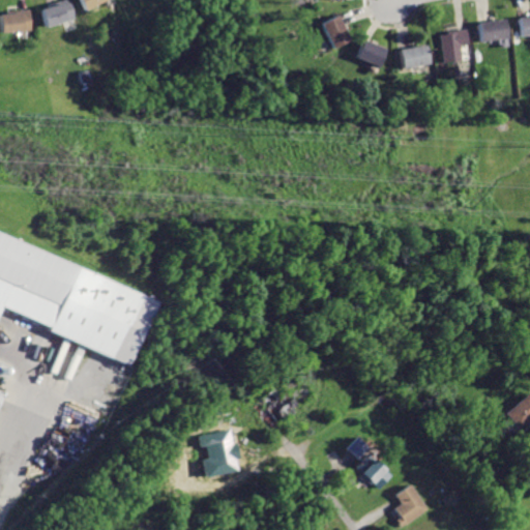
[(64,0),(39,8),(45,25),(76,16),(70,0),(64,0)]
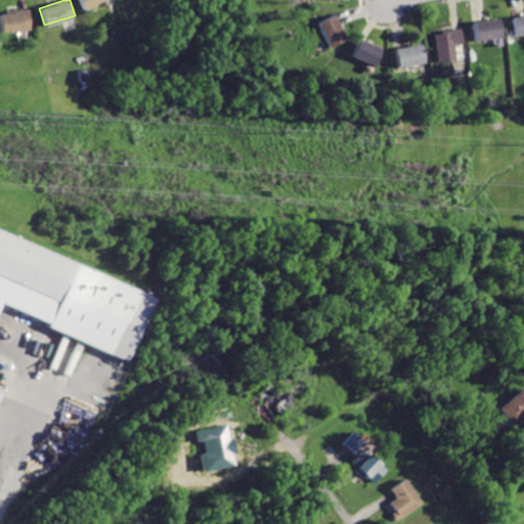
[(79,0),(84,10),(103,0),(79,0)]
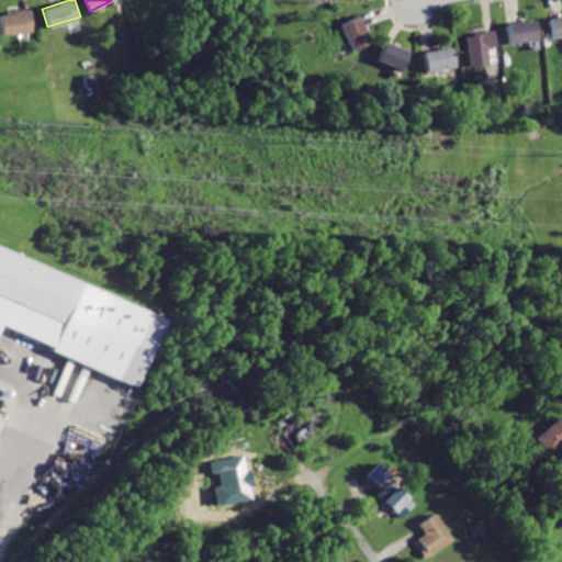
[(0,12),(0,32),(32,31),(30,11),(0,12)]
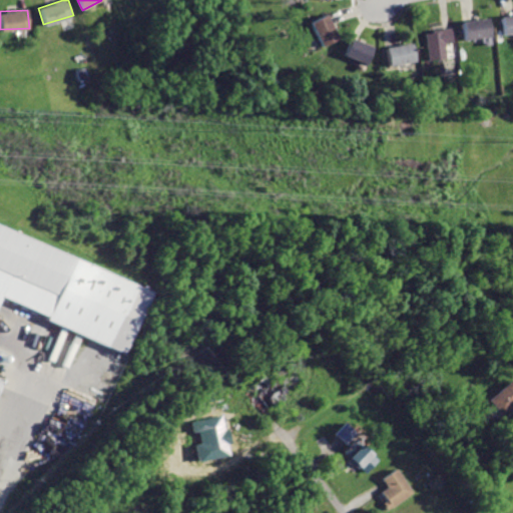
[(326,14),(309,22),(320,46),(337,38),(326,14)]
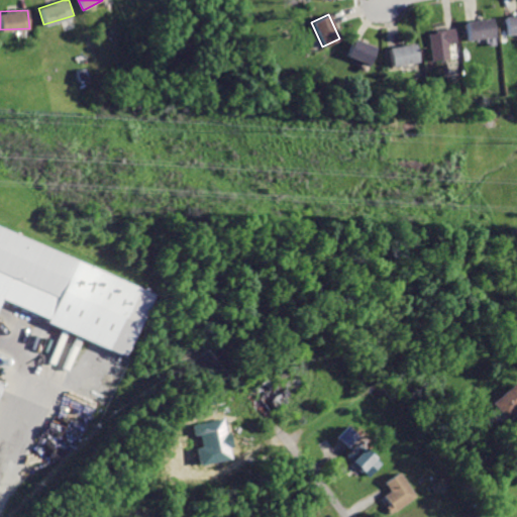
[(516,14),(505,16),(508,34),(516,32),(516,14)]
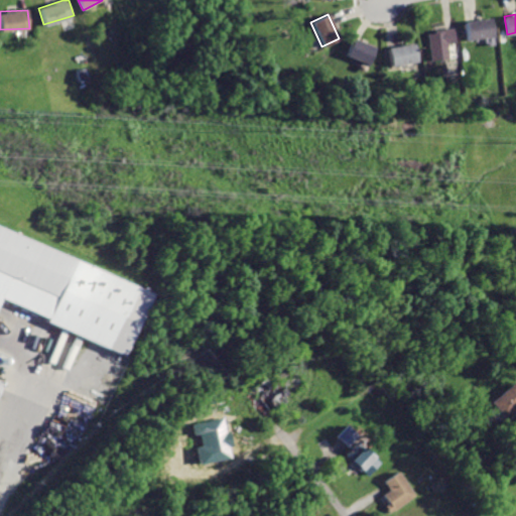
[(465,22),(467,39),(495,35),(493,17),(465,22)]
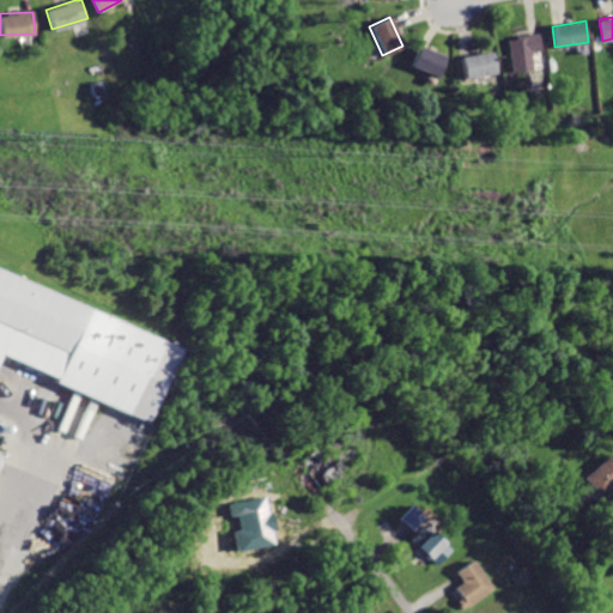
[(509,36),(513,72),(533,71),(530,52),(540,50),(539,34),(509,36)]
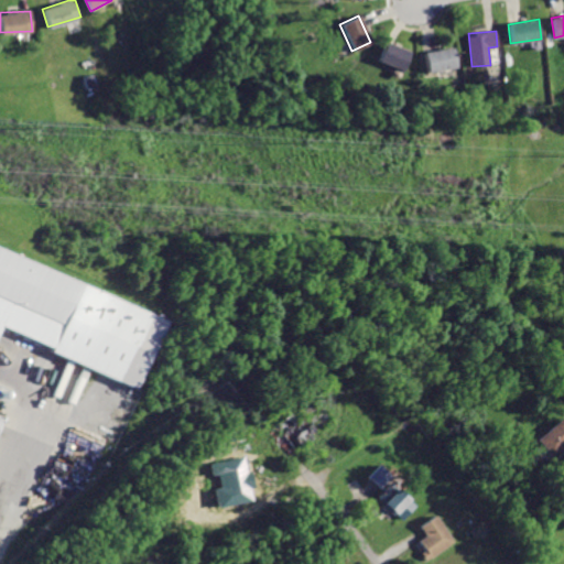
[(386,42),(378,60),(402,69),(409,52),(386,42)]
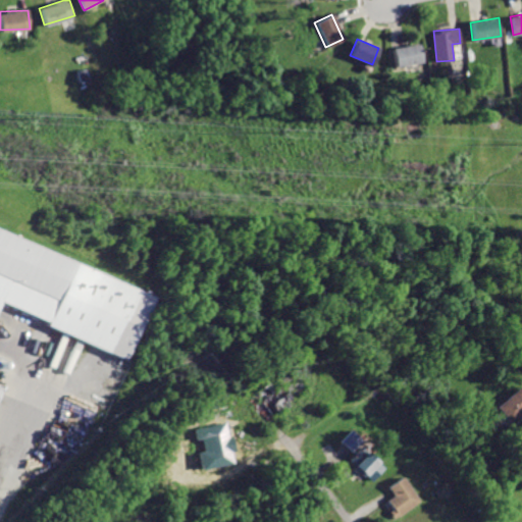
[(390,48),(394,67),(422,62),(418,43),(390,48)]
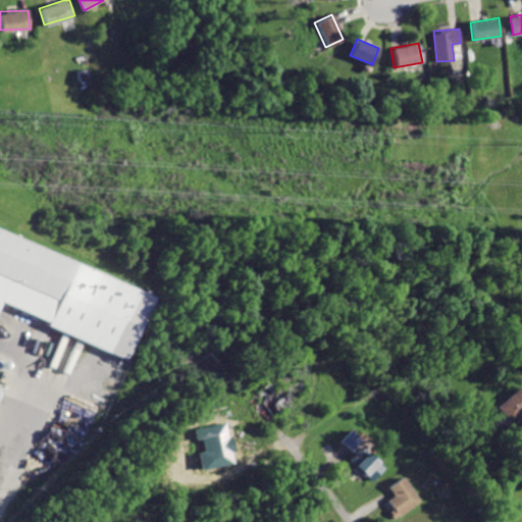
[(159,297),(0,228),(0,407),(7,390),(0,387),(0,309),(3,303),(133,359),(159,297)]
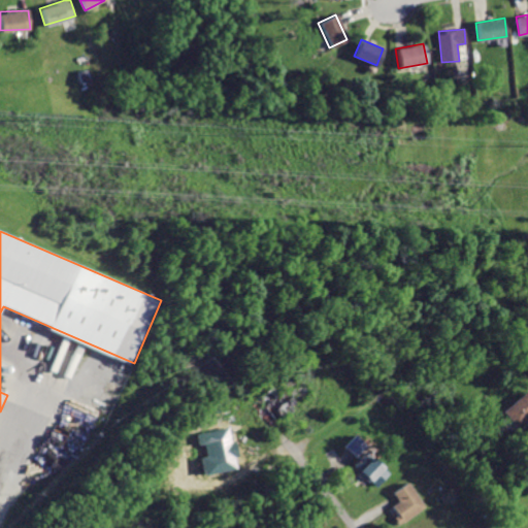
[(527,390),(525,387),(500,408),(519,429),(527,421),(527,390)]
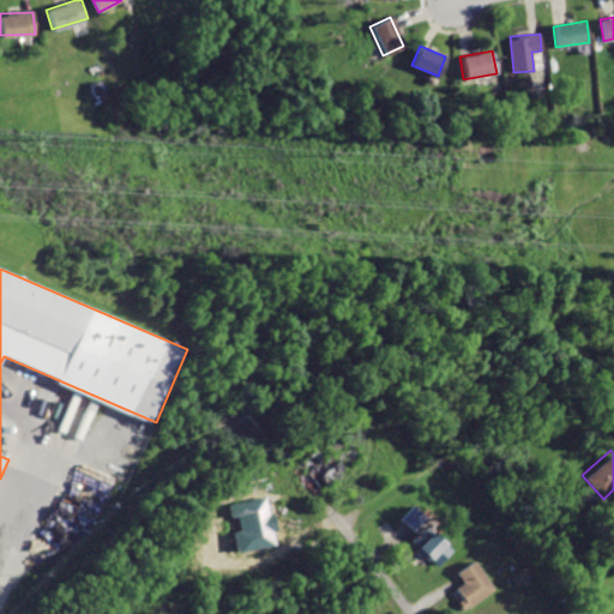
[(234,530),(238,552),(275,546),(272,531),(276,530),(272,512),(268,512),(265,497),(229,503),(232,517),(238,516),(240,529),(234,530)]
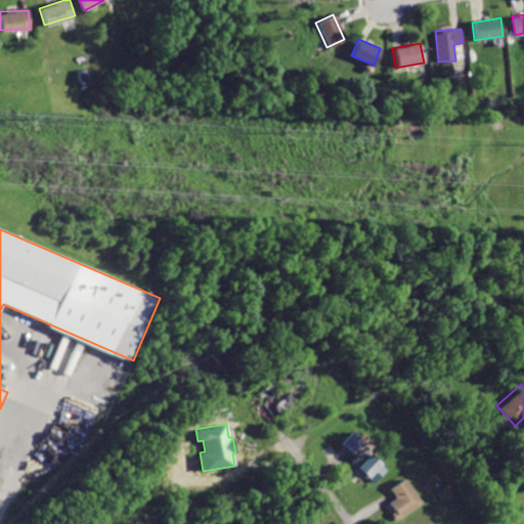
[(341,442),(352,453),(362,442),(351,431),(341,442)]
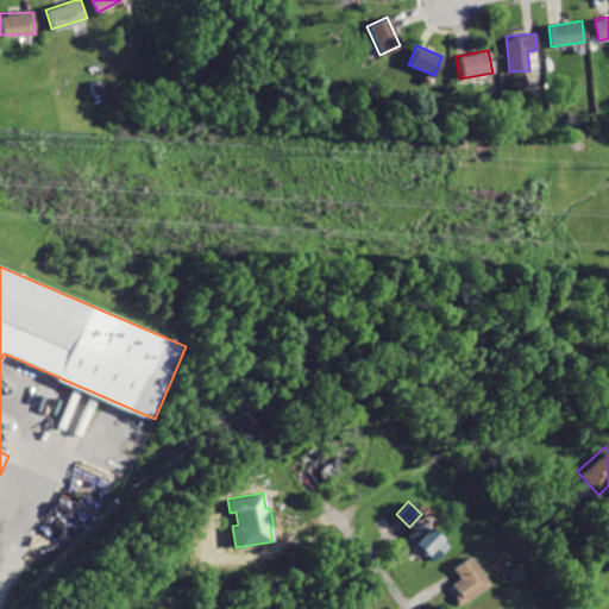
[(433,562),(449,545),(421,520),(406,535),(433,562)]
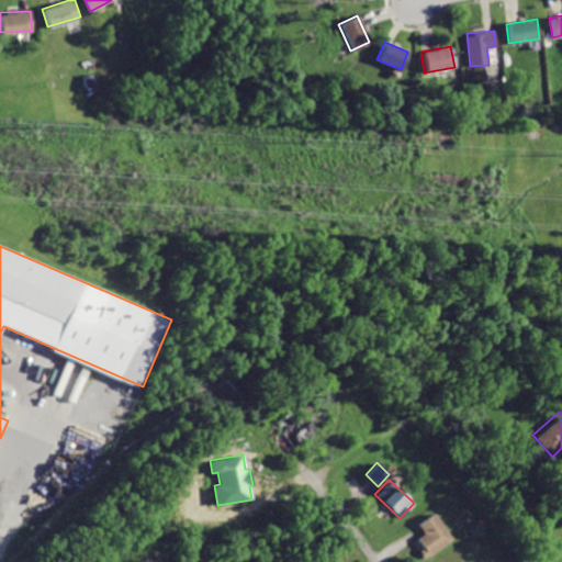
[(452,539),(434,513),(417,524),(424,534),(415,539),(427,557),(452,539)]
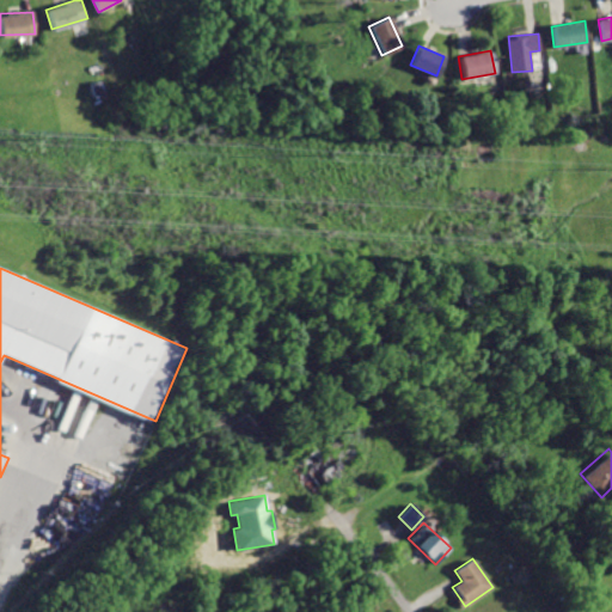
All buildings are outlined.
